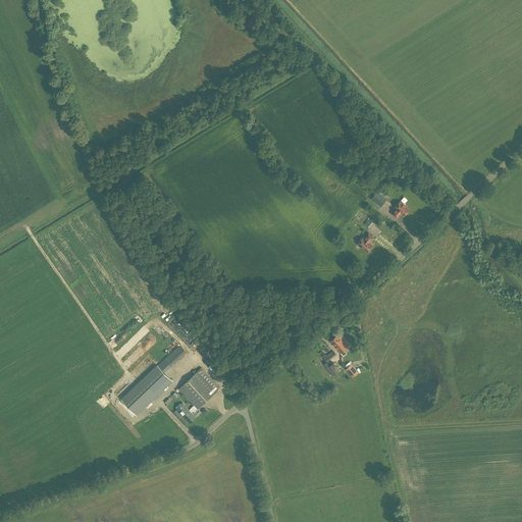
[(380,206),(386,200),(376,192),(371,199),(380,206)]
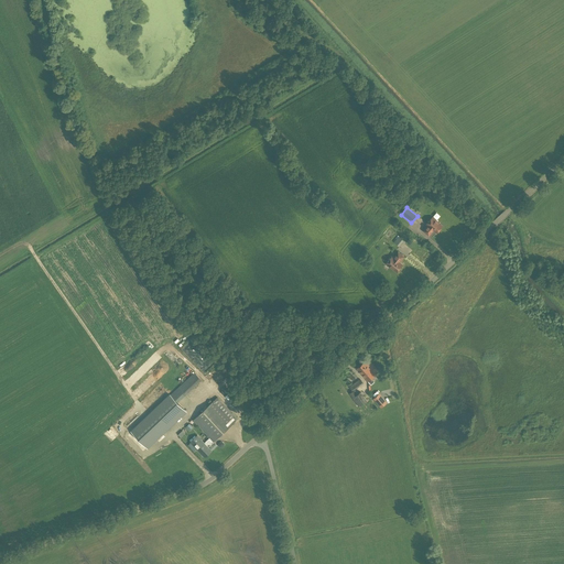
[(432,231),(431,231),(433,229),(436,232),(438,230),(440,230),(441,229),(441,227),(443,226),(435,219),(436,219),(433,217),(432,217),(426,224),(427,225),(423,230),(429,236),(432,231)]
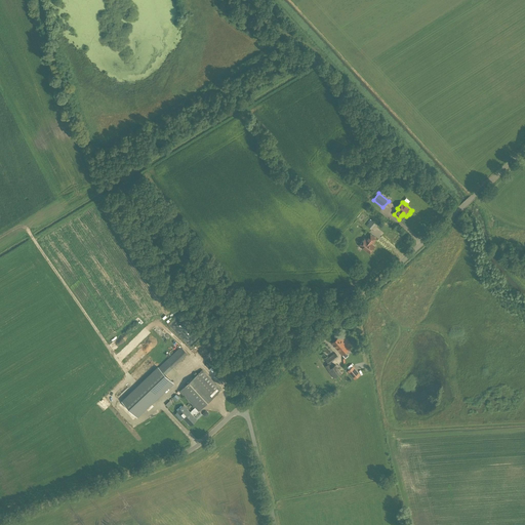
[(373,249),(373,248),(374,246),(371,243),(372,242),(375,239),(370,235),(366,240),(365,239),(360,245),(360,246),(362,248),(363,248),(369,253),(370,251),(371,251),(373,249)]
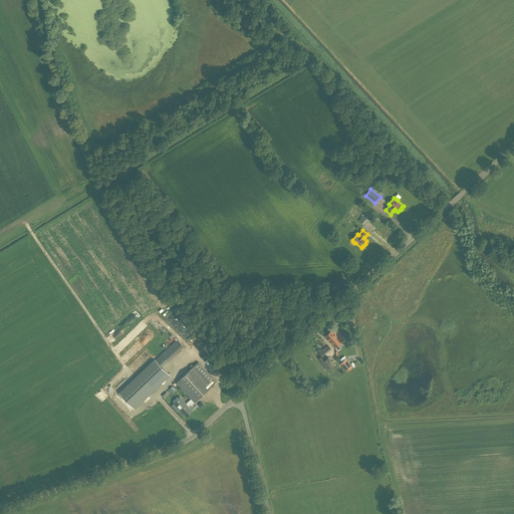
[(173,322),(173,324),(179,325),(178,328),(181,328),(181,323),(178,323),(178,316),(170,315),(170,321),(173,322)]
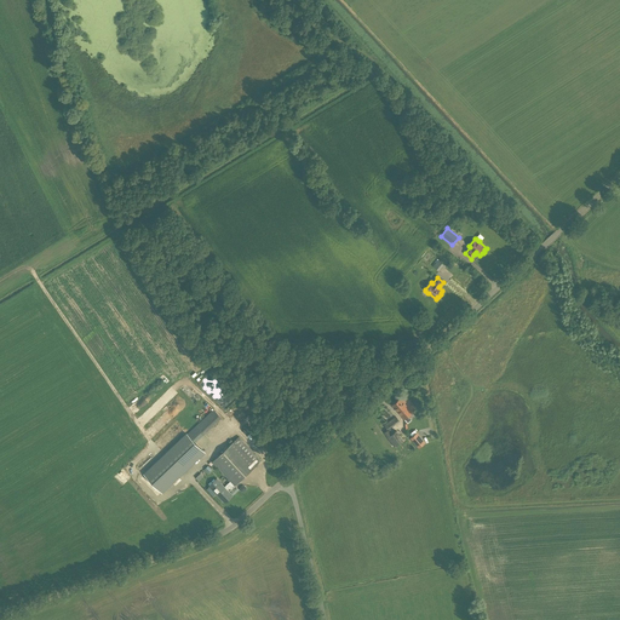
[(392,405),(399,413),(405,419),(408,423),(412,419),(408,415),(413,412),(407,406),(401,397),(400,399),(399,397),(396,400),(397,401),(392,405)]
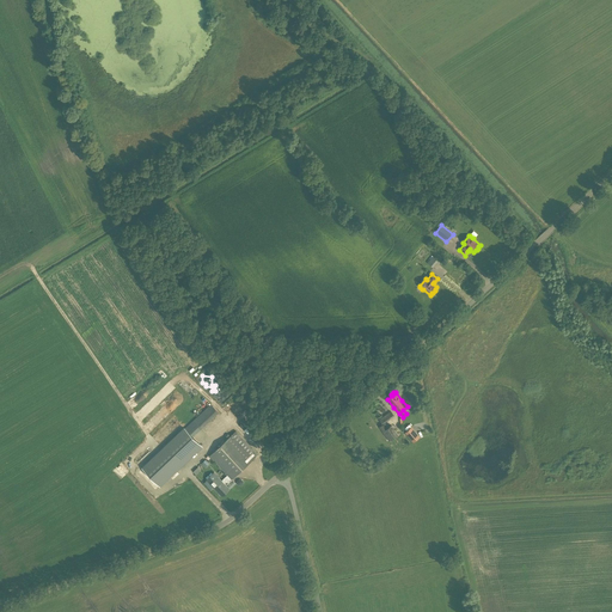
[(193,438),(201,429),(219,412),(209,402),(191,418),(194,421),(184,428),(193,438)]
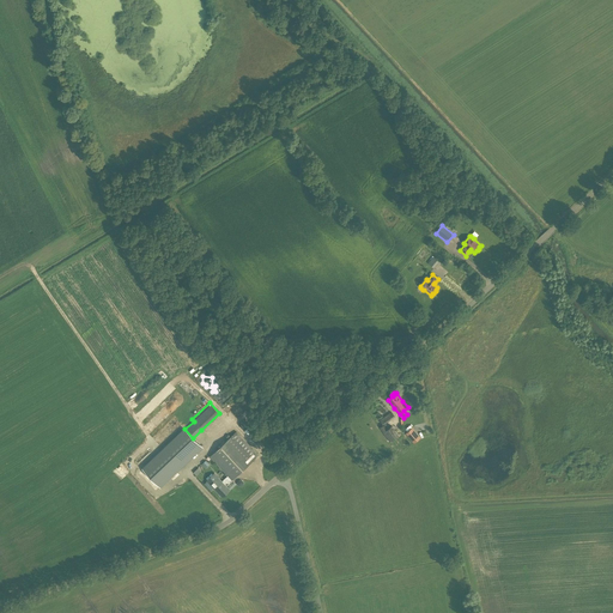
[(383,425),(386,423),(394,417),(392,412),(380,420),(383,425)]
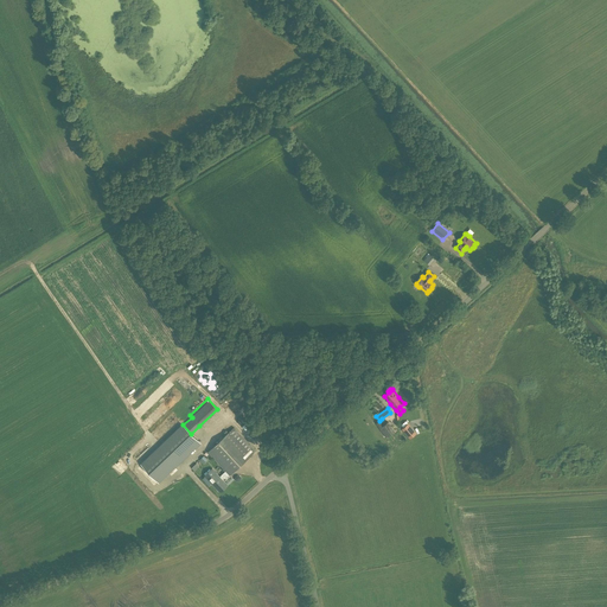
[(407,422),(401,428),(409,438),(415,433),(407,422)]
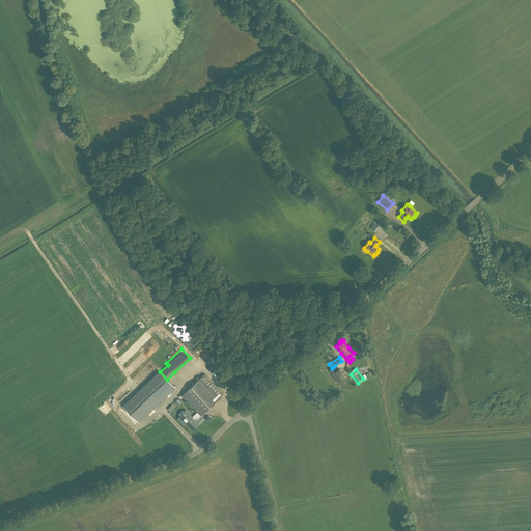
[(123,406),(137,420),(174,387),(167,380),(160,371),(123,406)]
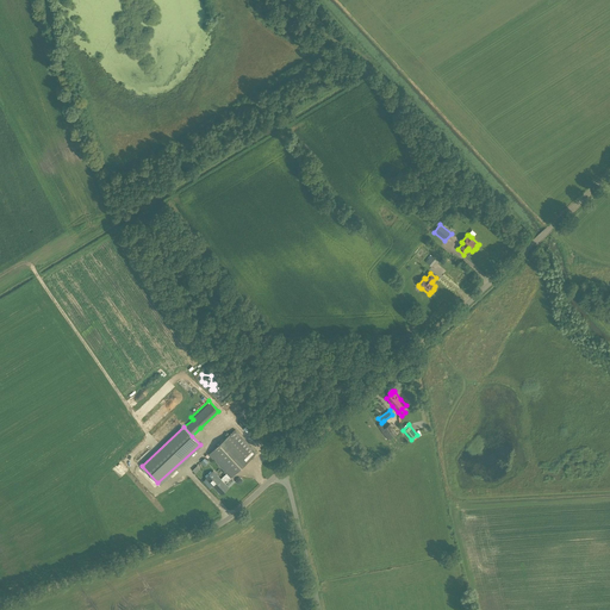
[(387,440),(397,433),(393,428),(384,435),(387,440)]
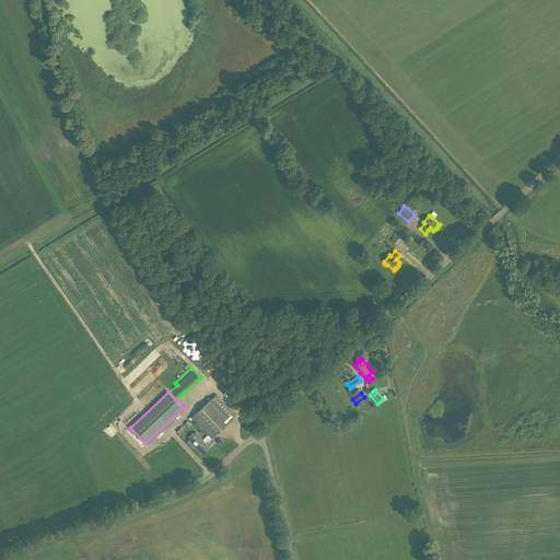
[(207,444),(236,416),(216,394),(191,417),(208,434),(202,440),(196,432),(189,439),(203,454),(210,447),(207,444)]
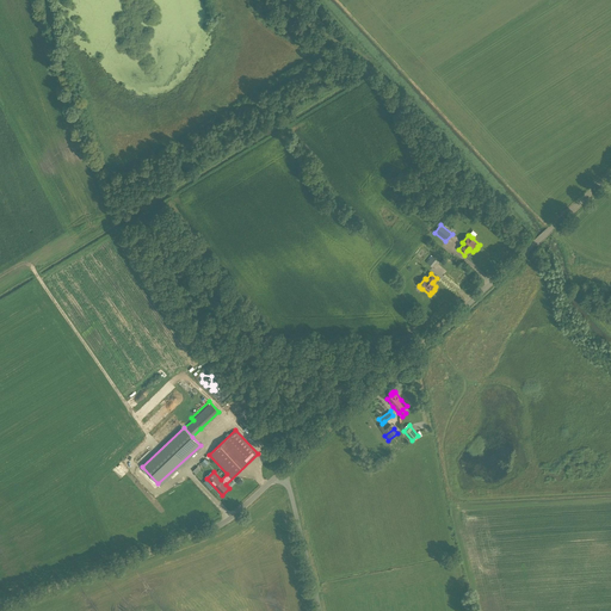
[(259,439),(251,431),(247,434),(255,443),(259,439)]
